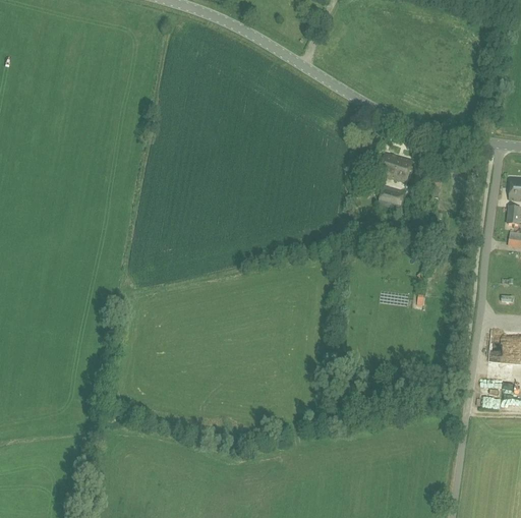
[(379,173),(406,180),(412,159),(385,152),(379,173)]
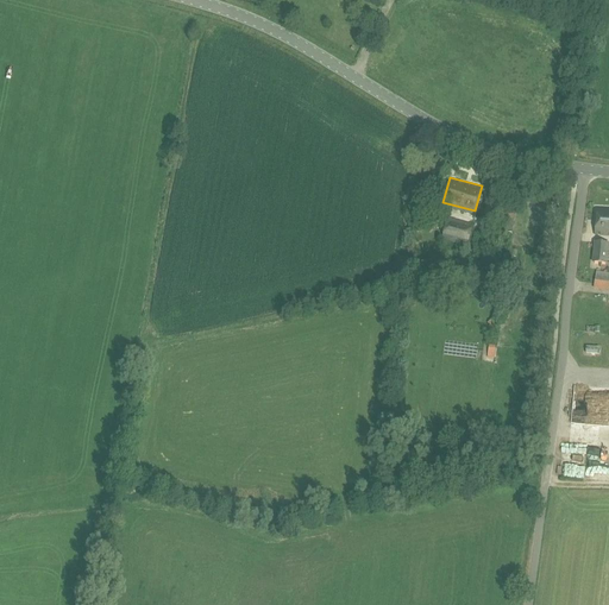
[(512,196),(498,195),(496,207),(506,208),(506,212),(514,213),(516,199),(512,196)]
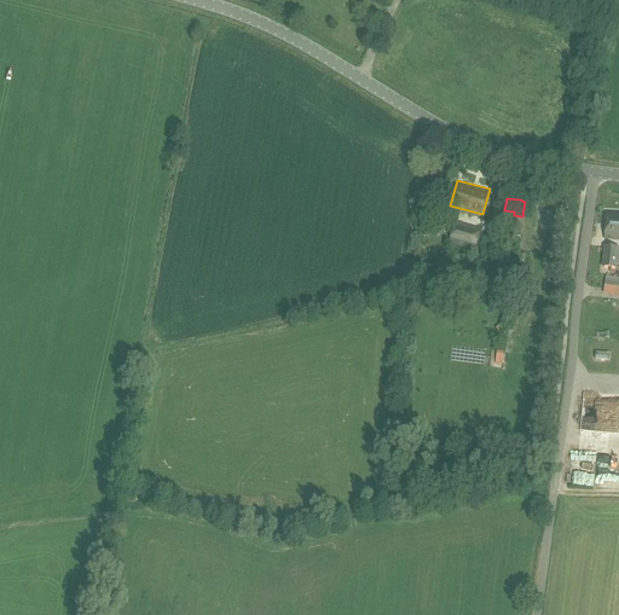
[(605,235),(618,236),(618,210),(607,209),(605,235)]
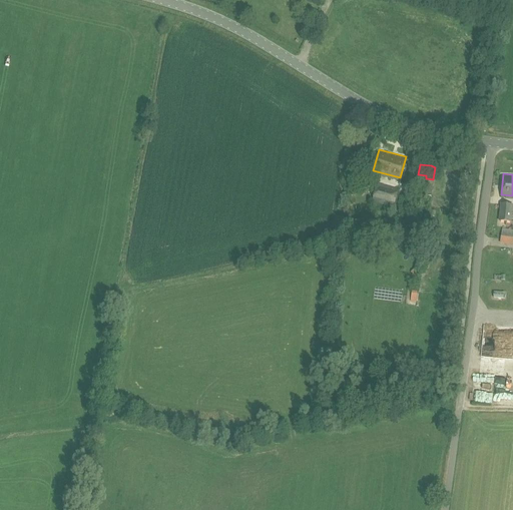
[(393,205),(399,186),(377,181),(372,199),(393,205)]
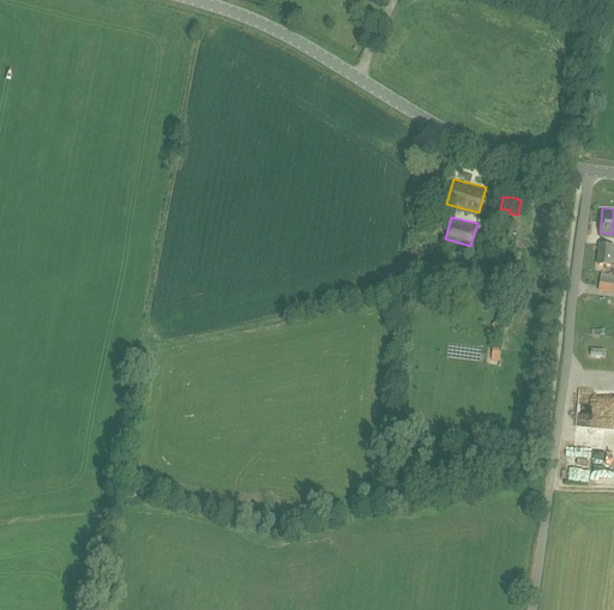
[(612,261),(613,242),(600,241),(597,260),(612,261)]
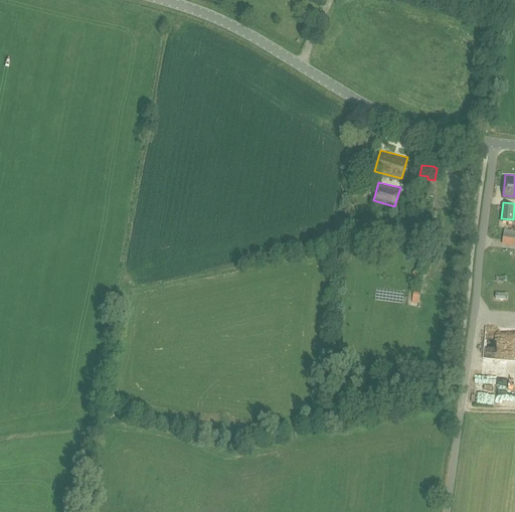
[(514,235),(514,228),(504,227),(503,234),(514,235)]
